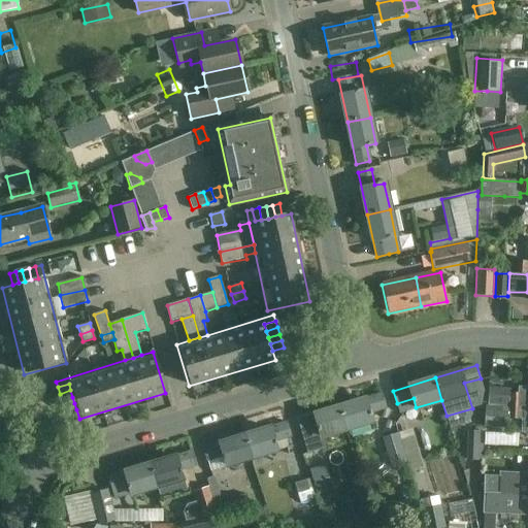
[(510,392),(509,407),(527,407),(527,387),(519,387),(519,393),(510,392)]
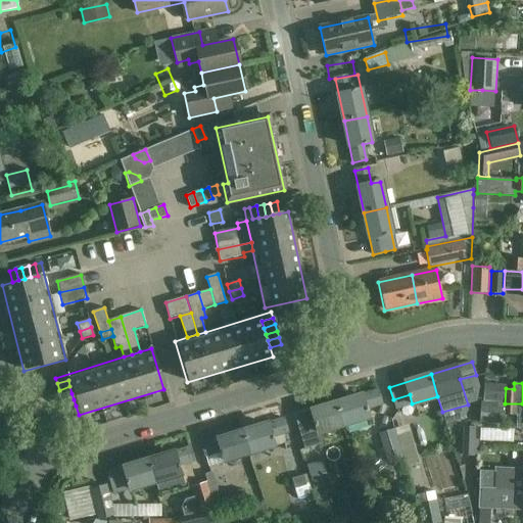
[(505,385),(484,384),(483,401),(504,402),(505,385)]
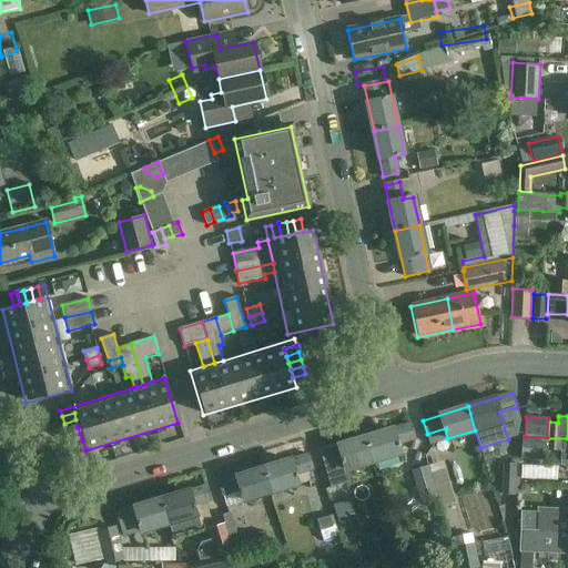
[(75,419),(64,424),(67,430),(78,427),(75,419)]
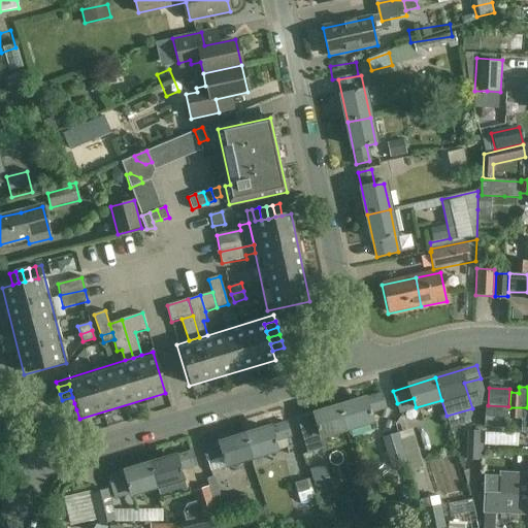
[(380,395),(338,407),(345,429),(371,422),(368,413),(384,407),(380,395)]
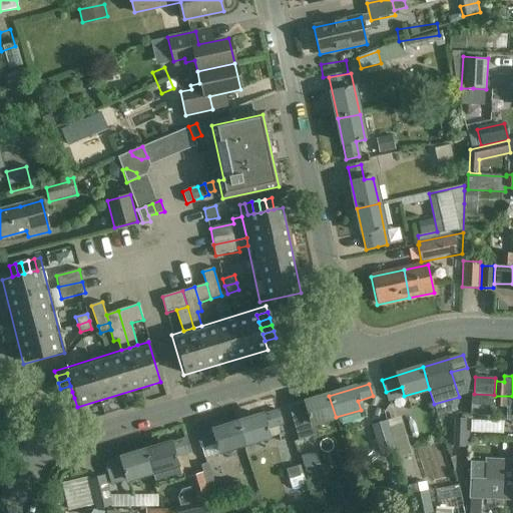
[(60,389),(62,395),(72,392),(70,386),(60,389)]
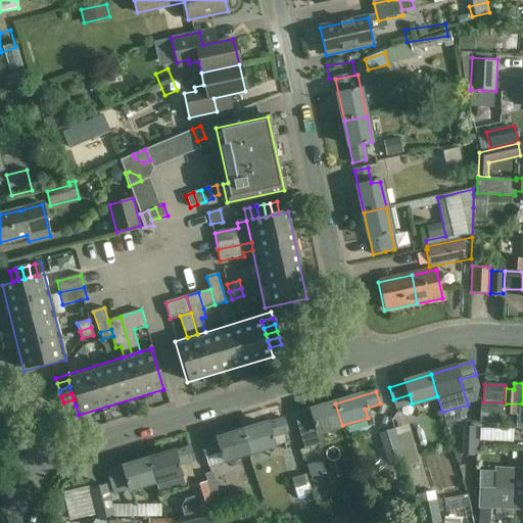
[(65,410),(76,406),(74,399),(63,402),(65,410)]
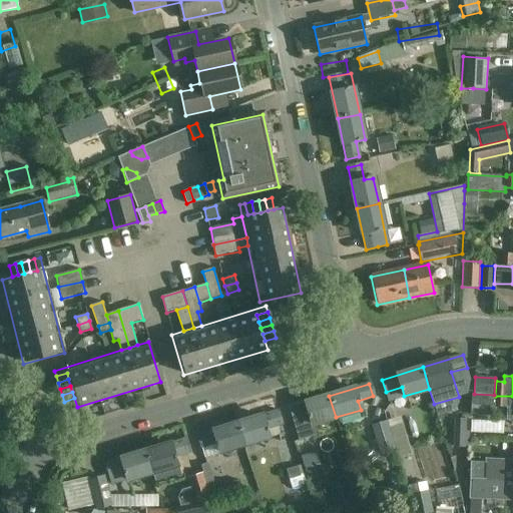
[(506,421),(512,421),(512,396),(495,396),(495,397),(472,395),(471,415),(495,417),(495,407),(507,408),(506,421)]
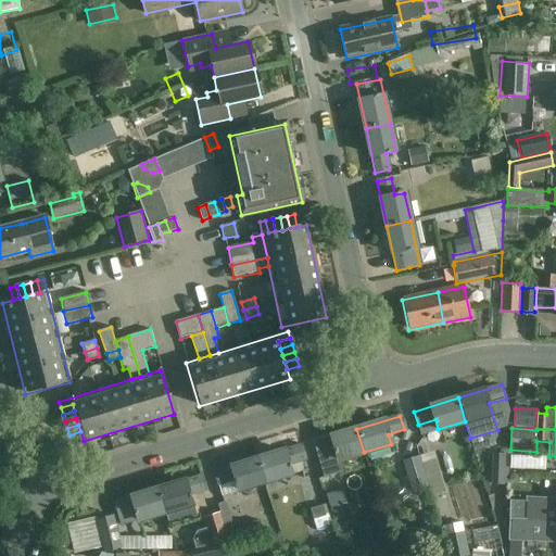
[(337,460),(364,452),(356,429),(313,442),(320,467),(337,463),(337,460)]
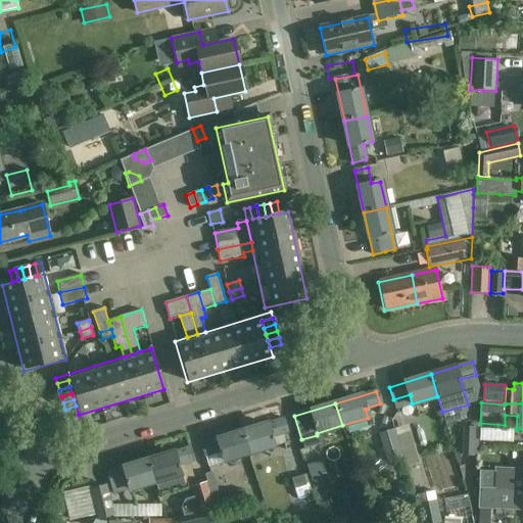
[(286,432),(282,420),(241,432),(248,454),(274,446),(271,436),(286,432)]
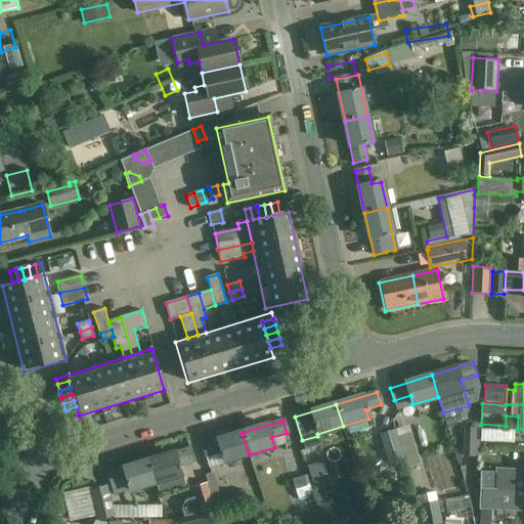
[(409,426),(395,430),(403,457),(404,457),(407,469),(421,465),(409,426)]
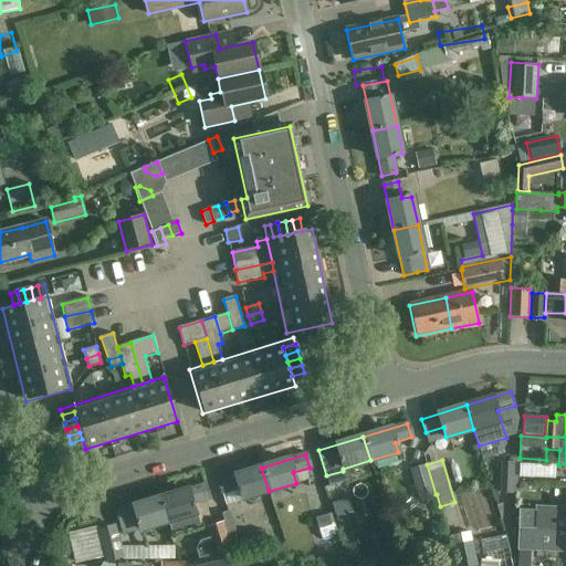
[(436,494),(427,464),(410,470),(419,500),(436,494)]
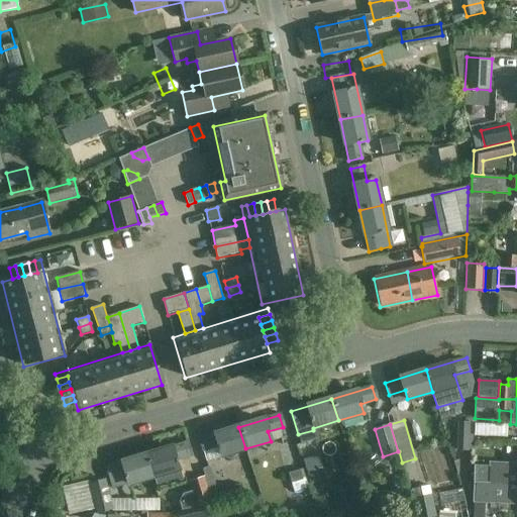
[(245,448),(238,427),(198,438),(202,451),(217,446),(220,455),(245,448)]
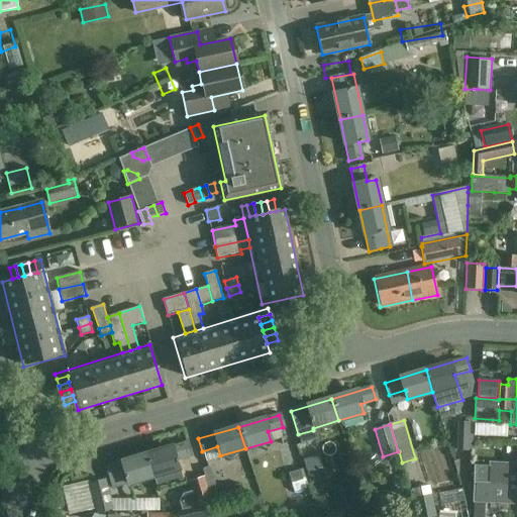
[(415,440),(417,457),(442,453),(439,436),(415,440)]
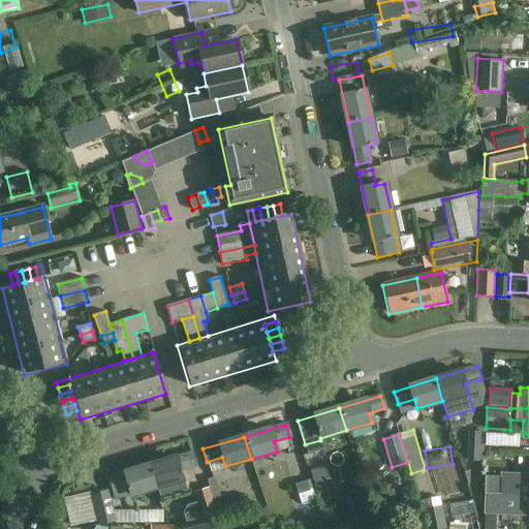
[(483,461),(483,448),(470,448),(470,461),(483,461)]
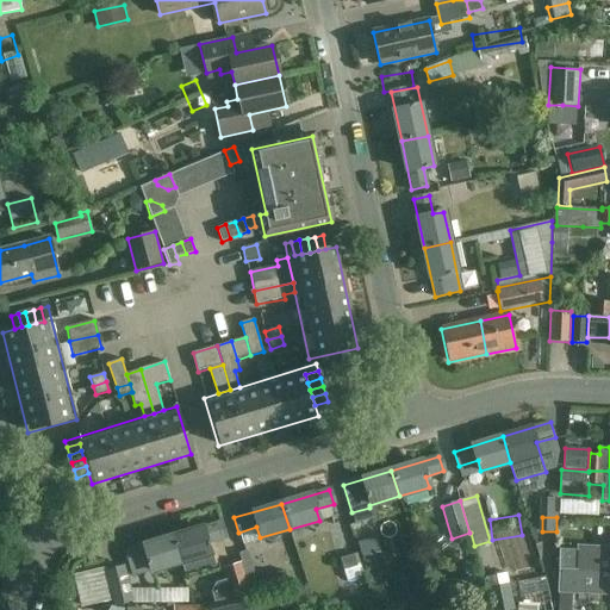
[(223,521),(172,536),(180,562),(184,574),(213,566),(206,542),(226,536),(223,521)]
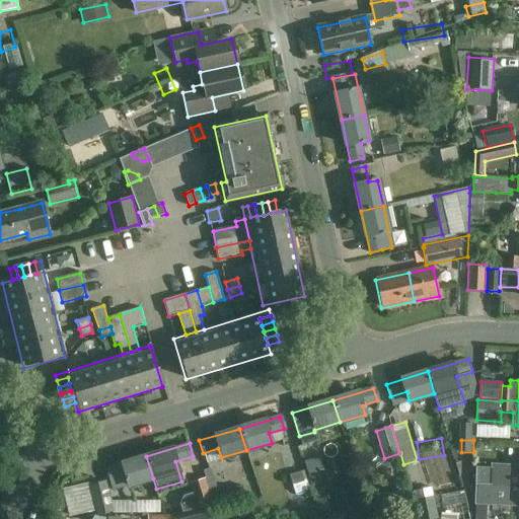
[(327,480),(320,455),(304,459),(311,485),(327,480)]
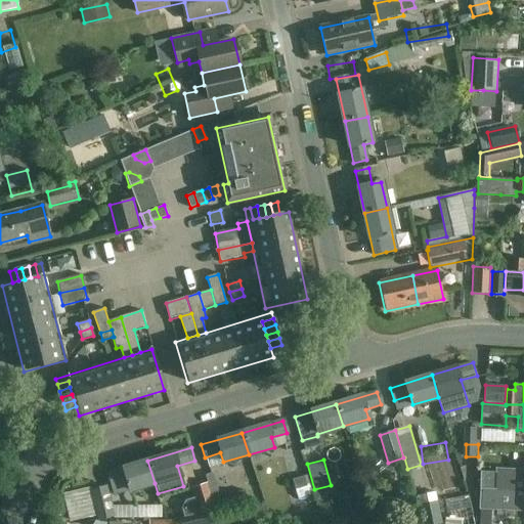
[(129,490),(155,483),(147,461),(107,473),(114,494),(129,490)]
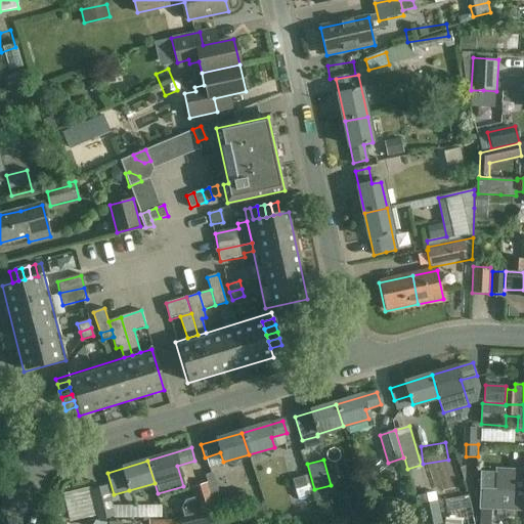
[(478,489),(494,490),(495,477),(497,477),(497,472),(479,472),(478,489)]
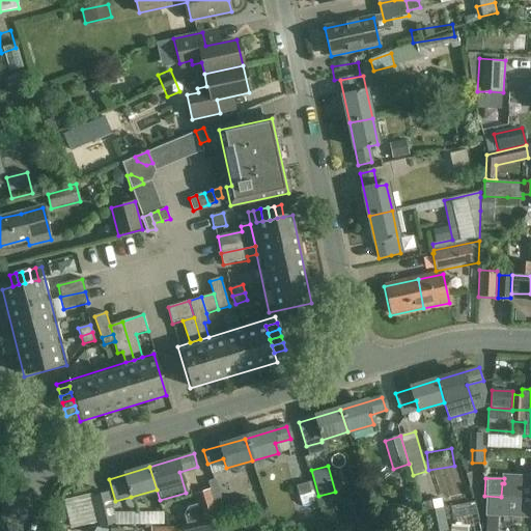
[(306,481),(295,485),(297,495),(309,492),(306,481)]
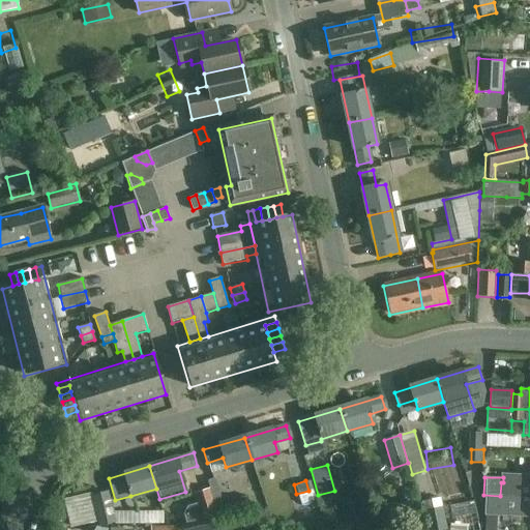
[(529,482),(501,482),(500,496),(529,497),(529,482)]
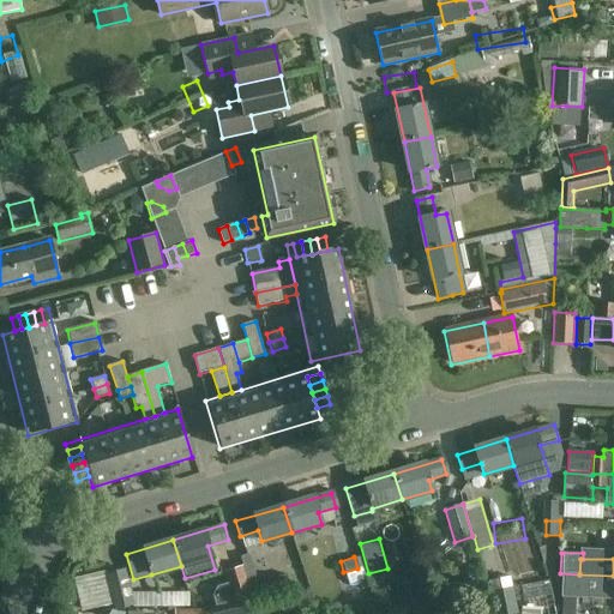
[(501,561),(480,565),(482,577),(504,572),(501,561)]
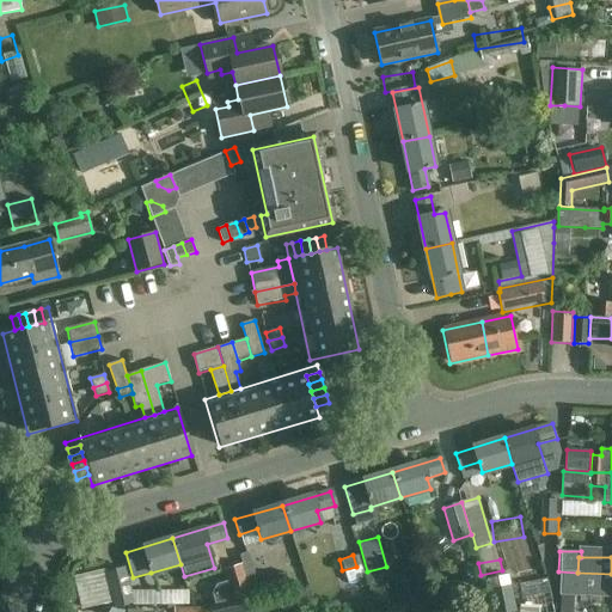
[(240,565),(224,570),(232,599),(249,594),(240,565)]
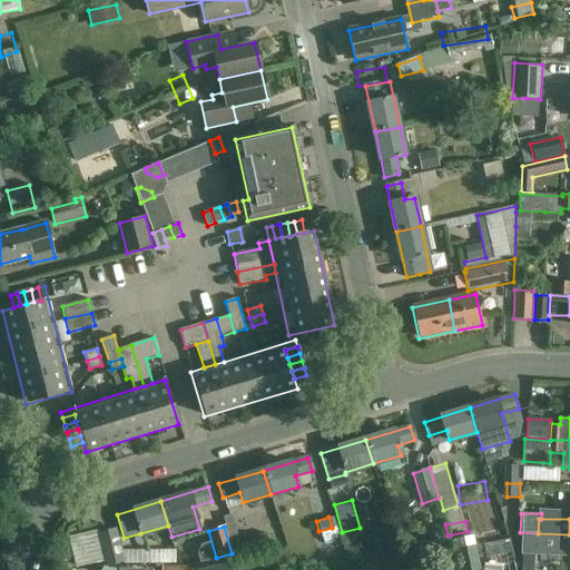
[(117,529),(99,533),(105,559),(107,567),(125,562),(117,529)]
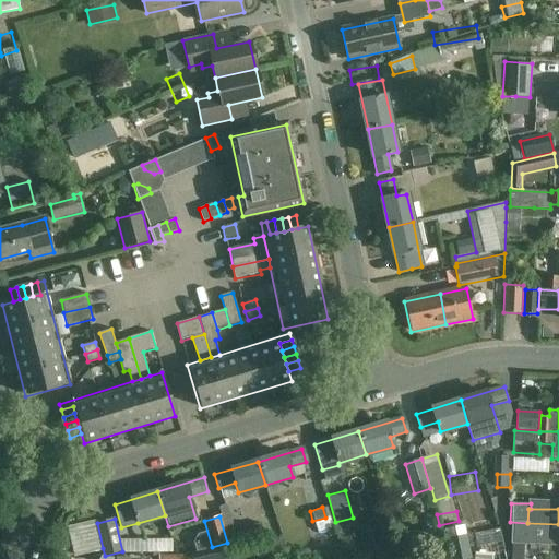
[(261,522),(227,531),(230,544),(264,535),(261,522)]
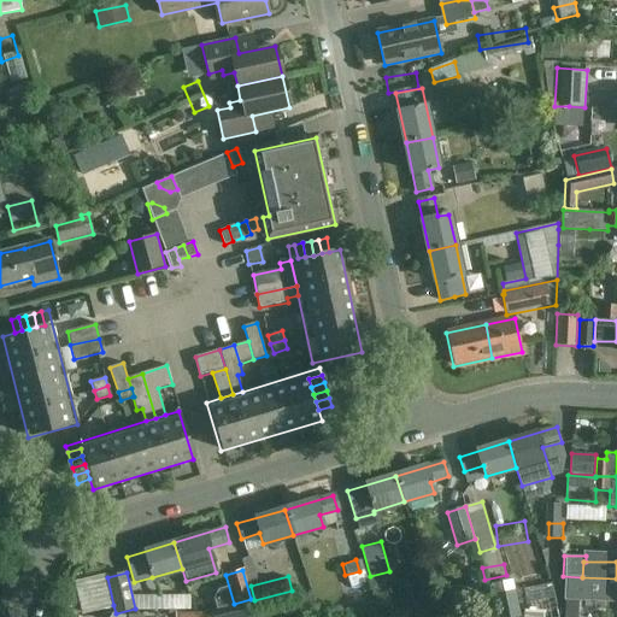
[(616,579),(582,577),(563,576),(562,599),(616,601),(616,579)]
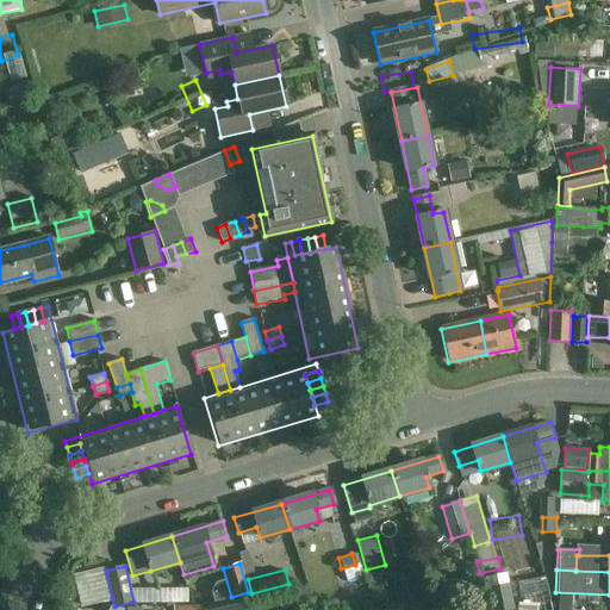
[(87,605),(112,598),(106,571),(79,577),(87,605)]
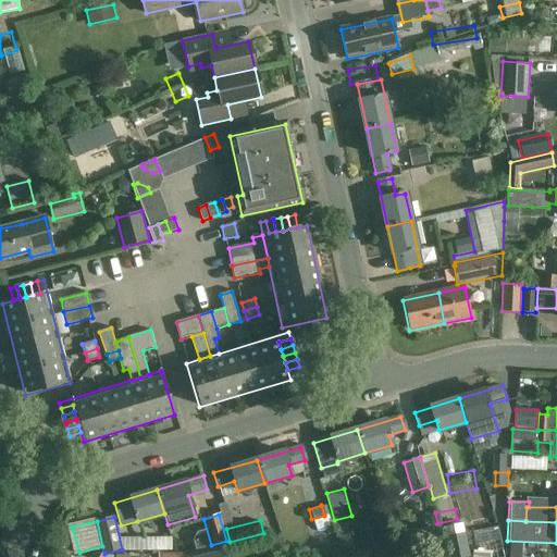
[(466,556),(470,556),(463,522),(443,527),(448,556),(466,556)]
